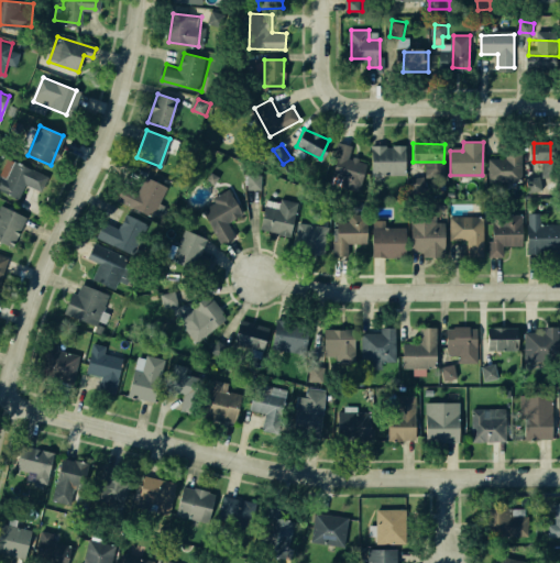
[(406,173),(372,173),(372,144),(406,144),(406,173)]
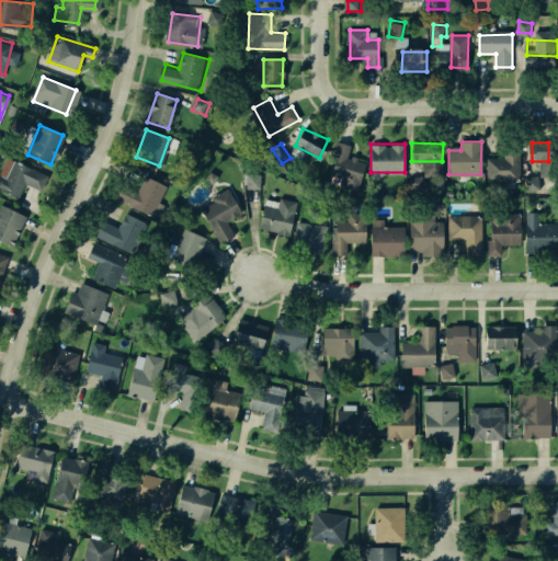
[(359,182),(330,173),(339,145),(353,149),(349,161),(364,165),(359,182)]
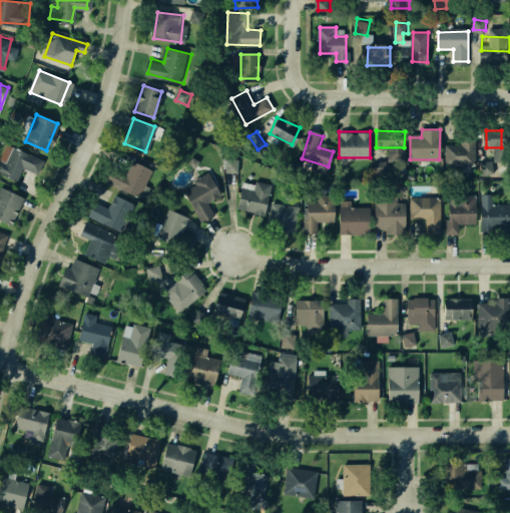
[(475,162),(444,162),(444,146),(463,145),(462,132),(475,132),(475,162)]
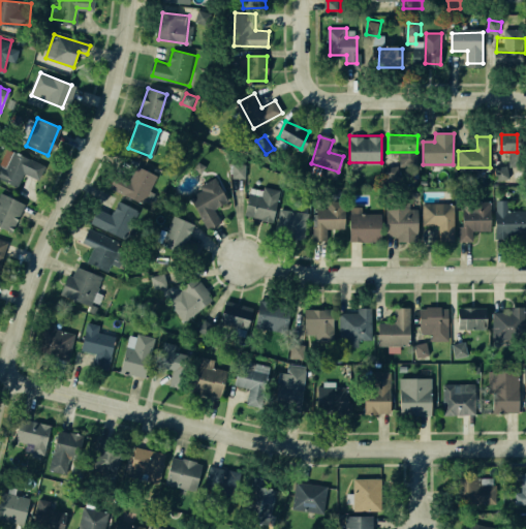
[(19,185),(0,178),(0,164),(5,150),(45,163),(40,178),(23,172),(19,185)]
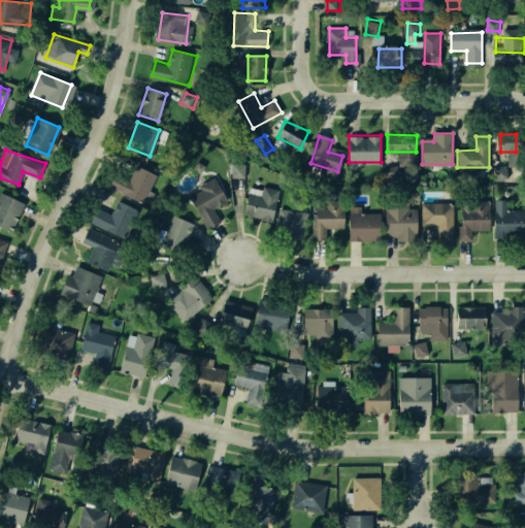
[(243,177),(232,175),(234,162),(245,164),(243,177)]
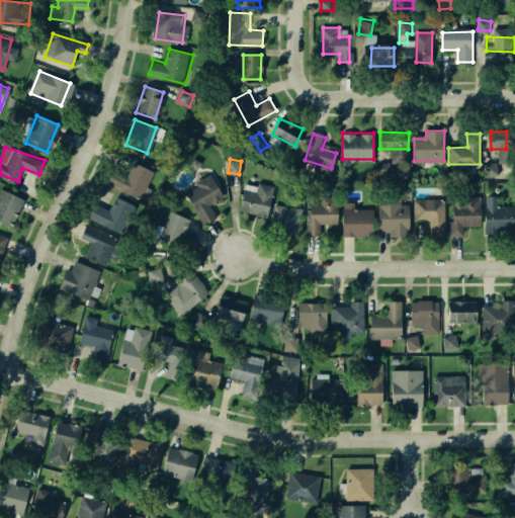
[(499,176),(486,175),(486,161),(499,162),(499,176)]
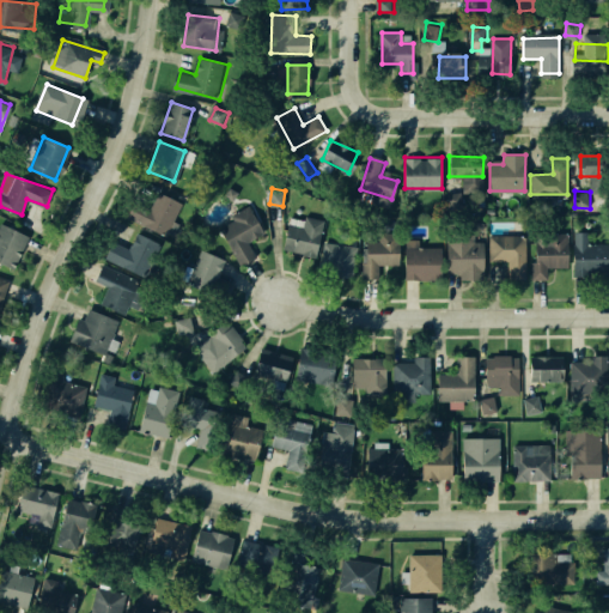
[(162,234),(128,218),(136,201),(148,207),(156,193),(176,202),(162,234)]
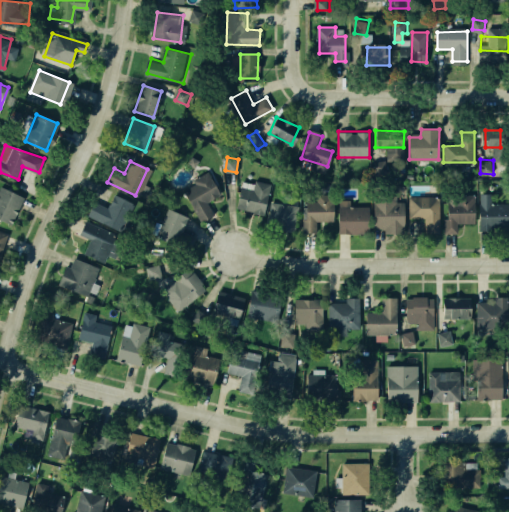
[(389,175),(388,162),(375,162),(375,175),(389,175)]
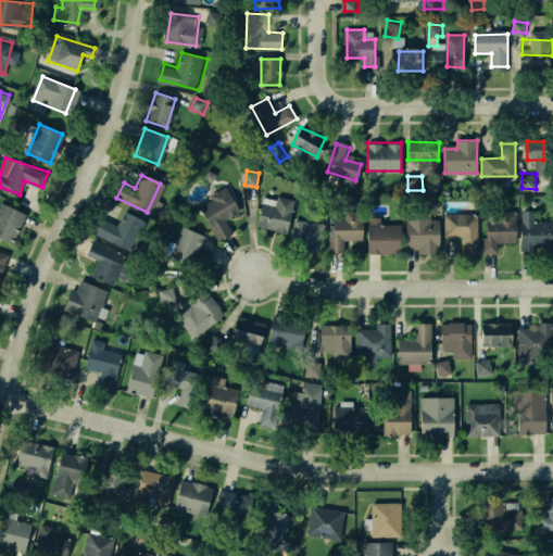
[(240,207),(226,214),(235,232),(216,241),(200,205),(215,199),(213,193),(229,186),(240,207)]
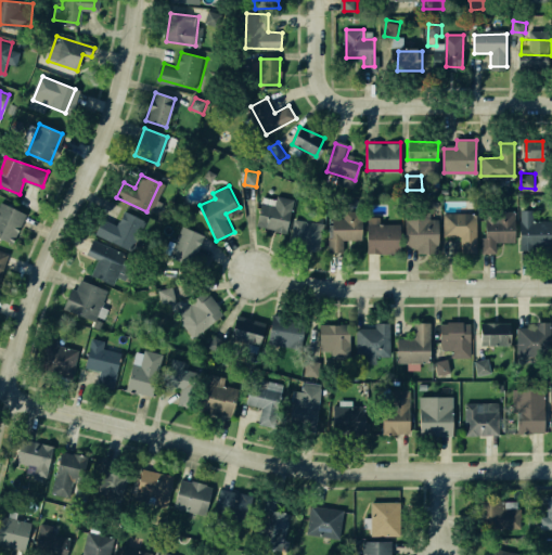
[(287,226),(259,220),(264,196),(277,199),(278,194),(293,197),(287,226)]
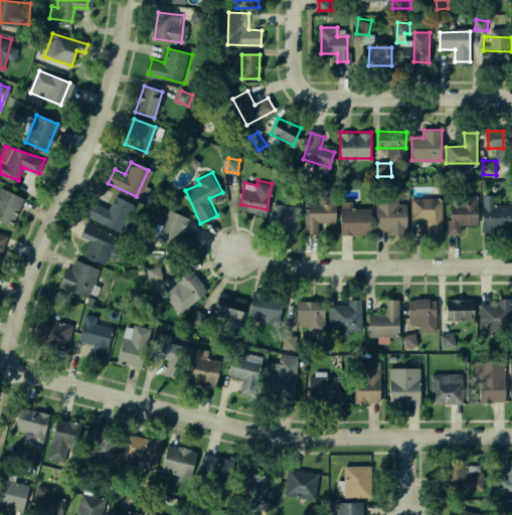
[(12,226),(0,221),(0,188),(24,197),(12,226)]
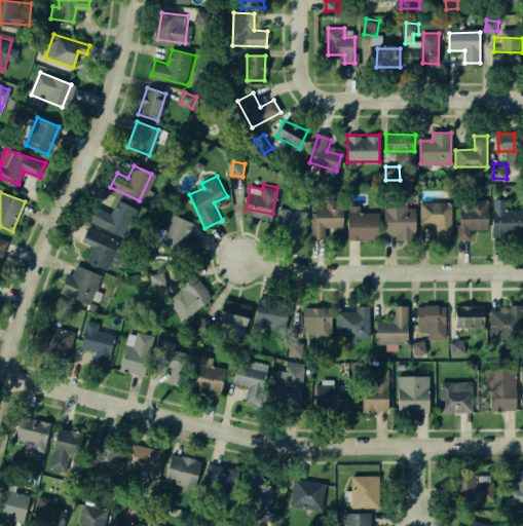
[(343,227),(327,228),(327,237),(314,237),(313,209),(327,209),(327,199),(342,199),(343,227)]
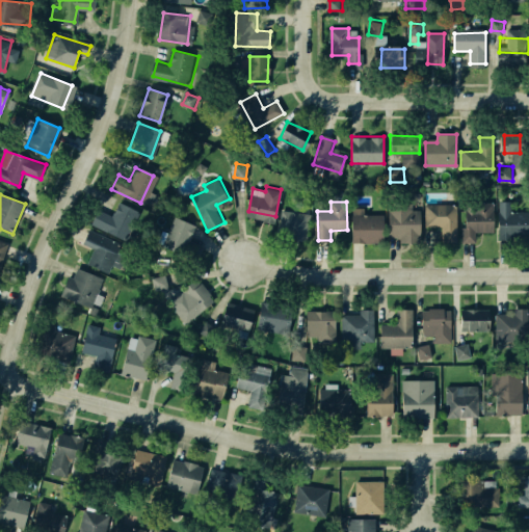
[(528,238),(500,238),(500,204),(514,204),(514,211),(528,211),(528,238)]
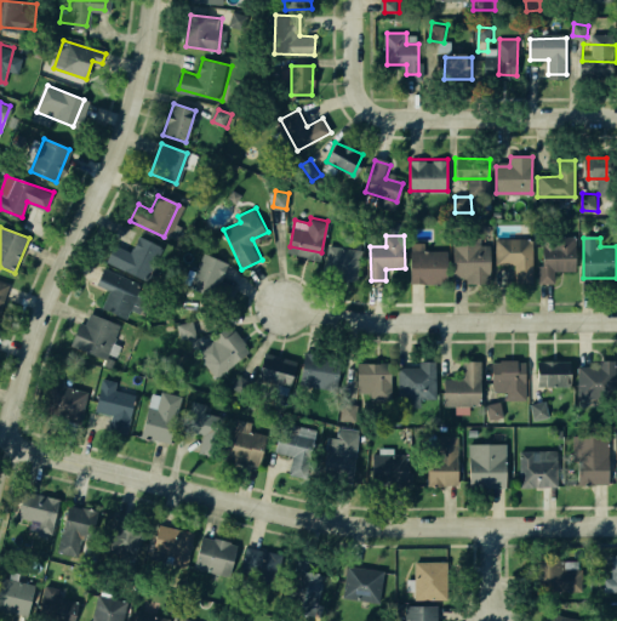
[(136,277),(107,265),(114,246),(131,254),(137,239),(149,244),(136,277)]
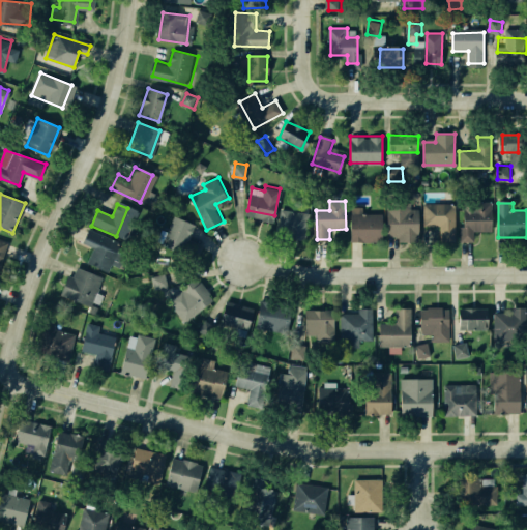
[(492,231),(474,230),(474,238),(463,238),(463,204),(492,204),(492,231)]
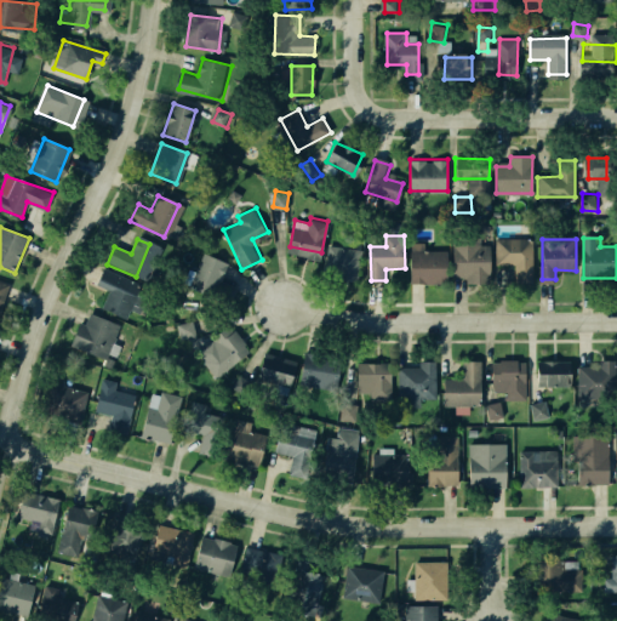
[(532,240),(531,279),(515,279),(515,265),(498,265),(498,240),(532,240)]
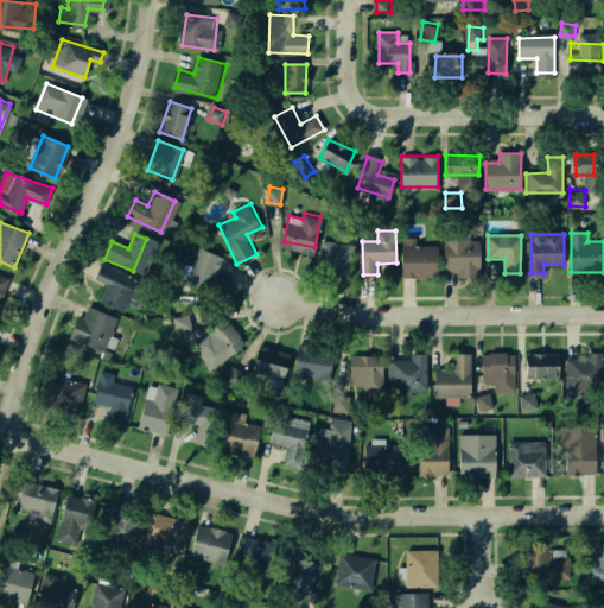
[(438,276),(402,274),(402,236),(417,238),(417,247),(439,247),(438,276)]
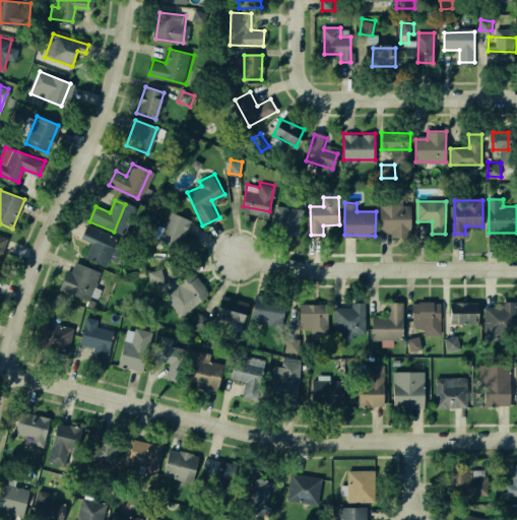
[(304,225),(276,223),(278,204),(305,206),(304,225)]
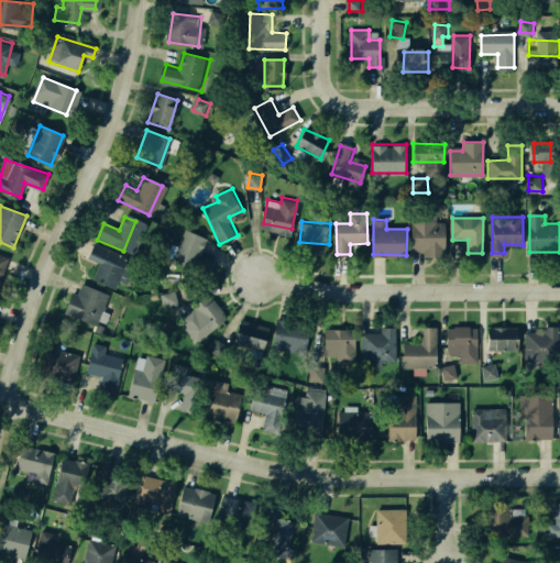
[(445,250),(412,250),(412,223),(445,223),(445,250)]
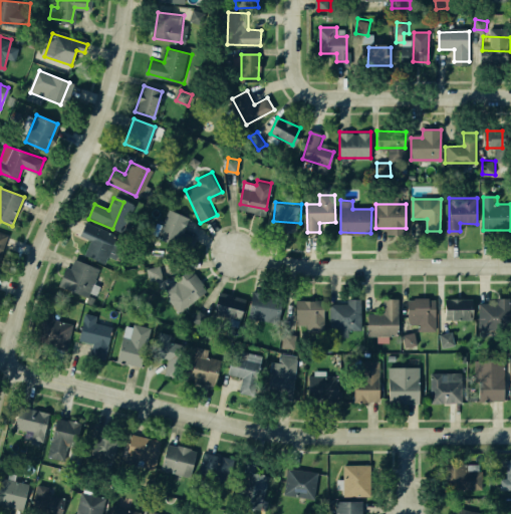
[(191,252),(159,241),(170,210),(189,216),(185,227),(198,231),(191,252)]
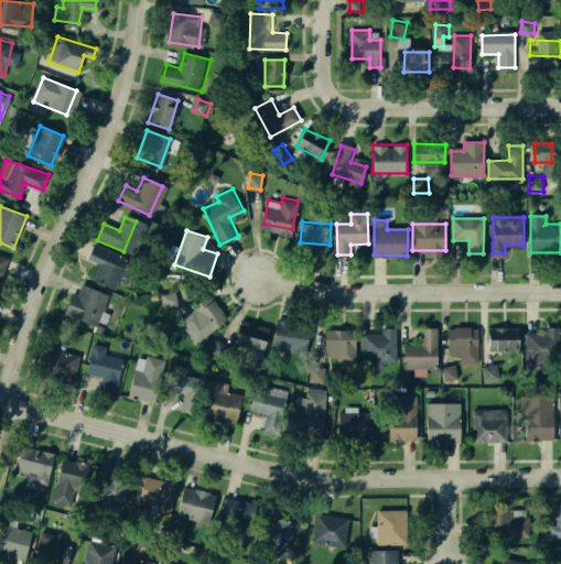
[(115,288),(95,280),(101,266),(89,260),(95,246),(127,259),(115,288)]
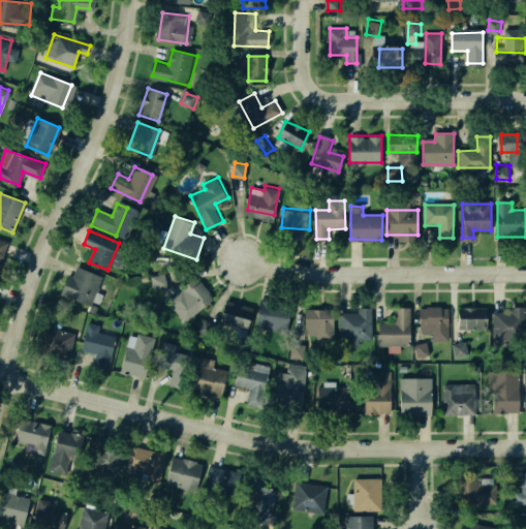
[(0,263),(3,255),(7,256),(11,242),(0,239),(0,263)]
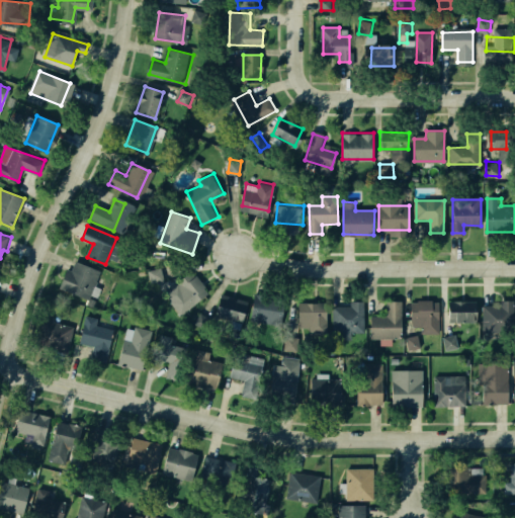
[(96,303),(59,286),(67,268),(72,271),(76,261),(100,271),(97,279),(104,282),(96,303)]
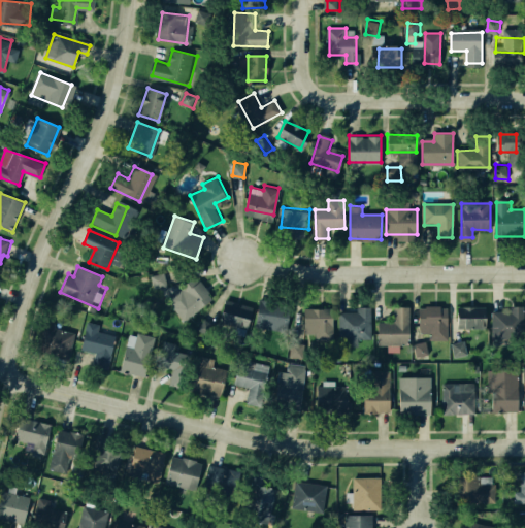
[(169,287),(166,273),(153,276),(156,289),(169,287)]
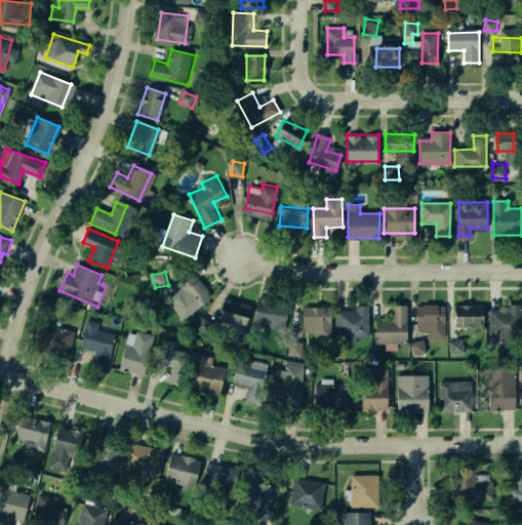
[(186,317),(174,304),(186,294),(178,285),(194,274),(211,296),(186,317)]
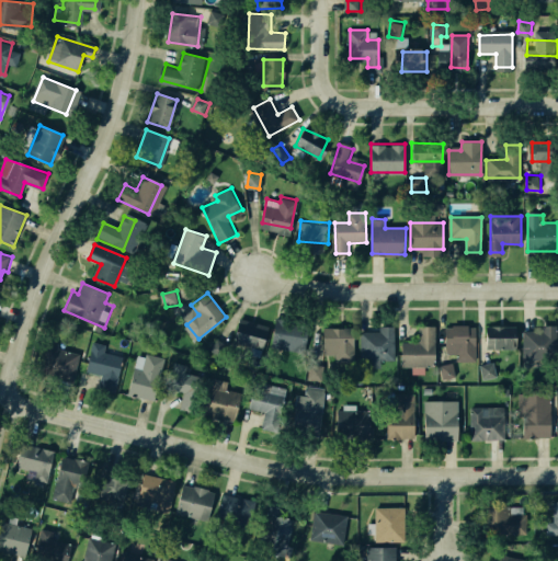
[(307,352),(273,345),(277,317),(311,322),(307,352)]
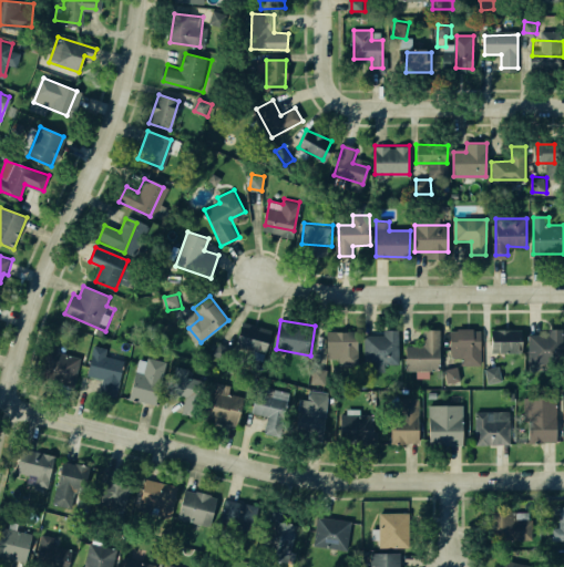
[(266,352),(237,346),(242,323),(270,330),(266,352)]
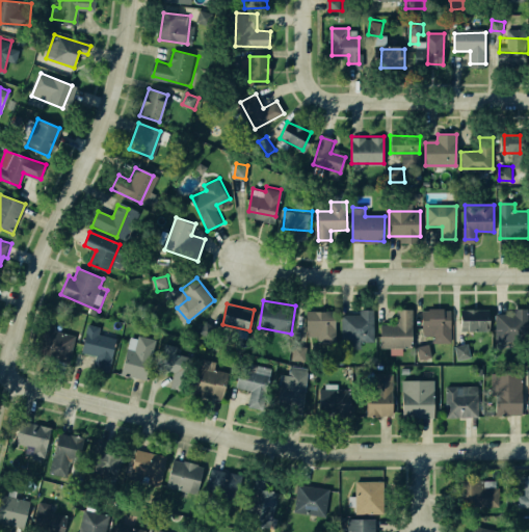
[(411,345),(381,344),(381,326),(398,327),(398,310),(411,310),(411,345)]
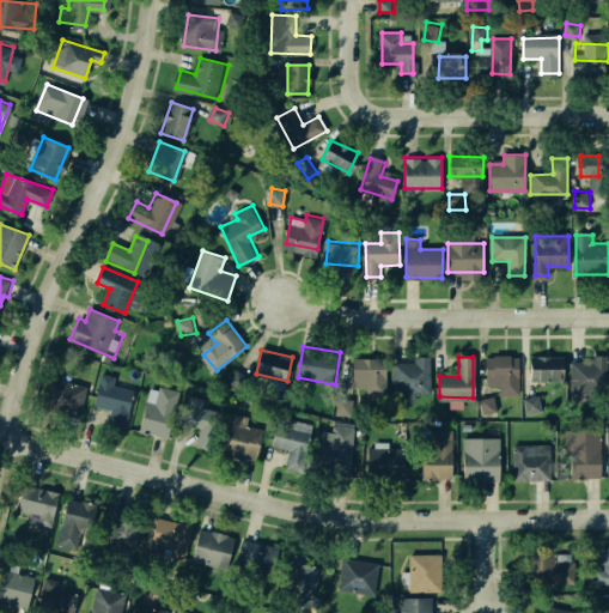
[(562,380),(529,381),(528,358),(562,357),(562,380)]
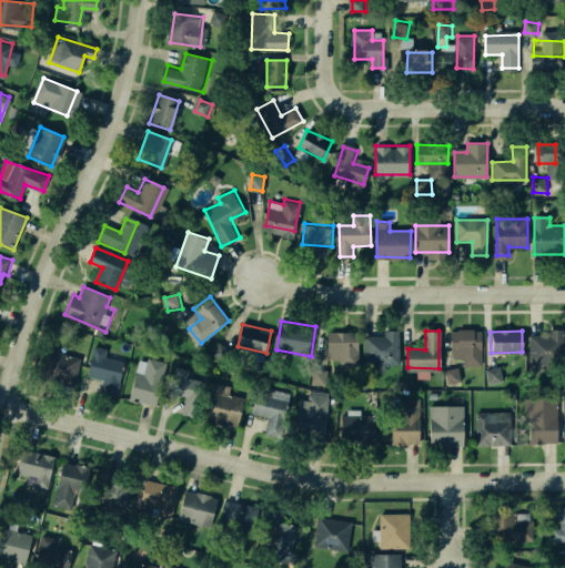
[(397,363),(386,363),(386,372),(369,372),(367,337),(385,337),(385,332),(396,332),(397,363)]
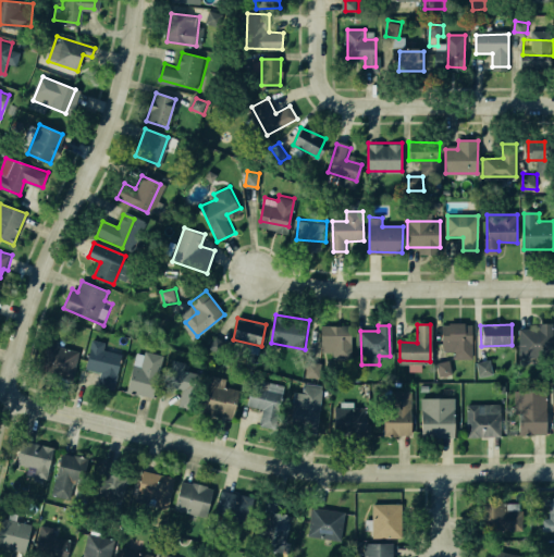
[(474,356),(455,356),(455,343),(443,343),(443,325),(472,325),(474,356)]
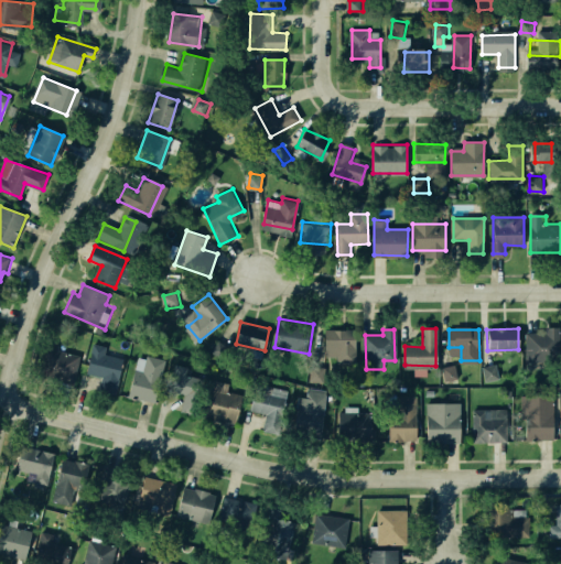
[(355,351),(328,351),(328,332),(355,331),(355,351)]
